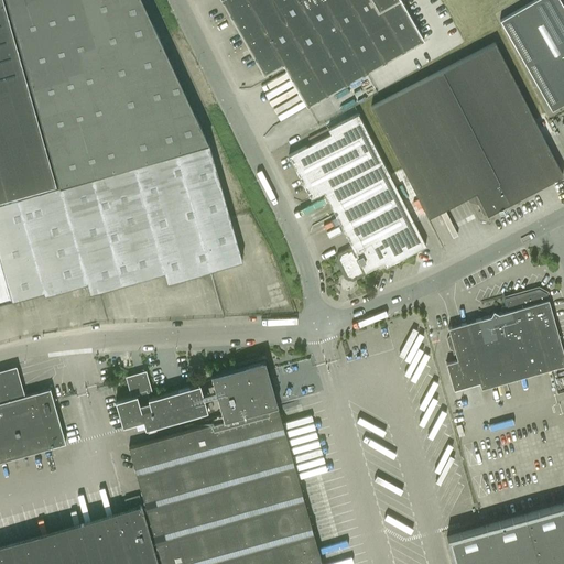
[(0,0),(0,296),(42,285),(44,293),(86,281),(89,291),(163,270),(166,281),(241,260),(207,141),(141,0),(6,0),(7,1),(3,2),(2,0),(0,0)]
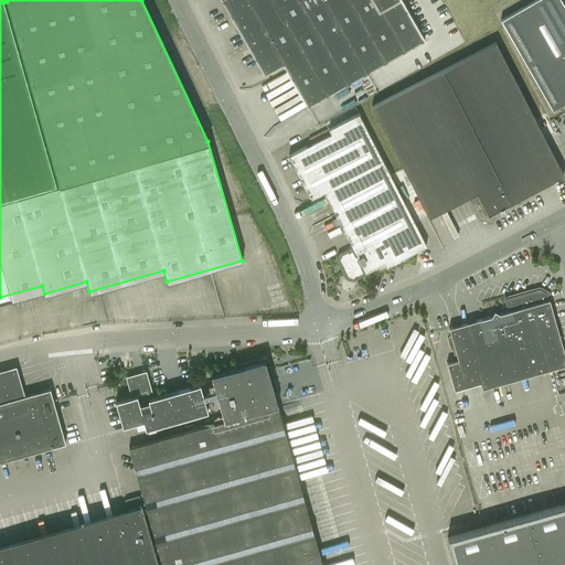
[(425,40),(401,0),(221,0),(264,75),(283,64),(308,107),(425,40)]
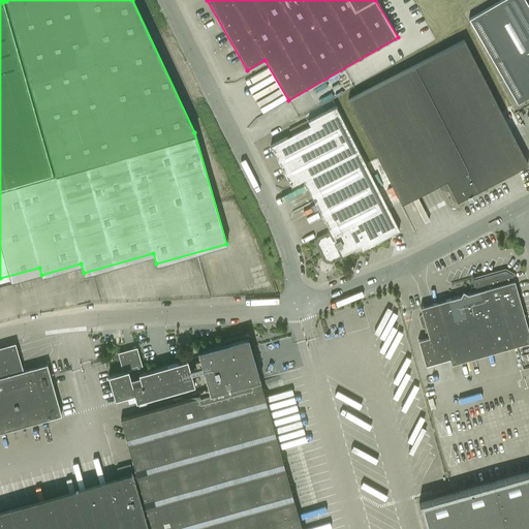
[(528,8),(524,0),(501,0),(469,19),(518,103),(528,96),(528,8)]
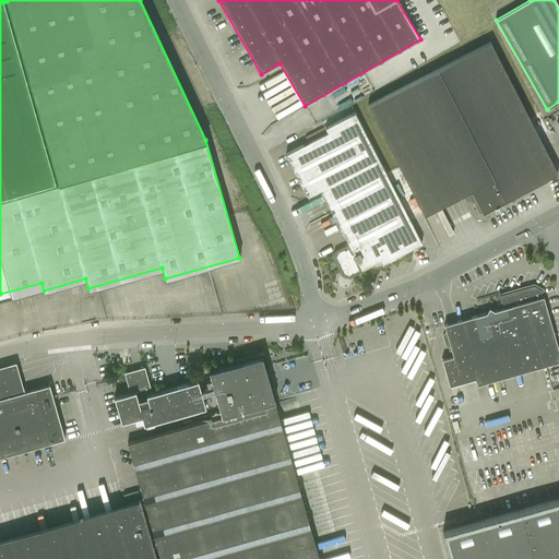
[(558,174),(490,43),(368,105),(424,215),(471,190),(483,212),(558,174)]
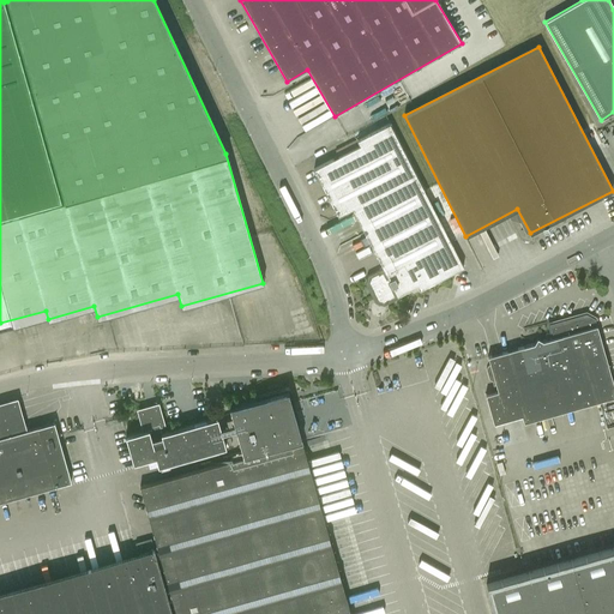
[(351,209),(383,268),(367,275),(365,284),(375,304),(384,306),(404,295),(405,292),(417,286),(420,289),(463,268),(390,124),(356,140),(360,145),(313,169),(338,216),(351,209)]
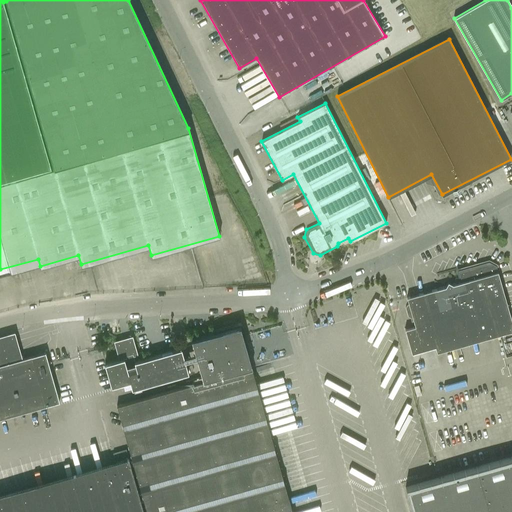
[(499,334),(503,333),(504,338),(511,335),(511,323),(495,266),(488,262),(458,270),(461,282),(452,284),(447,282),(445,287),(406,297),(408,305),(407,305),(405,308),(407,316),(410,318),(413,327),(405,329),(411,353),(435,346),(436,352),(499,334)]
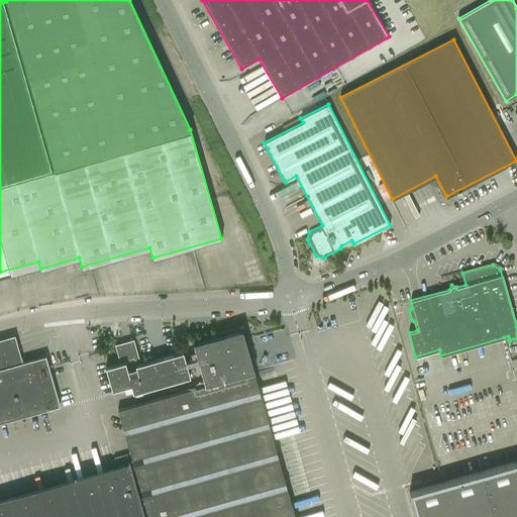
[(295,516),(253,371),(244,339),(242,330),(193,343),(205,385),(117,410),(147,516),(295,516)]
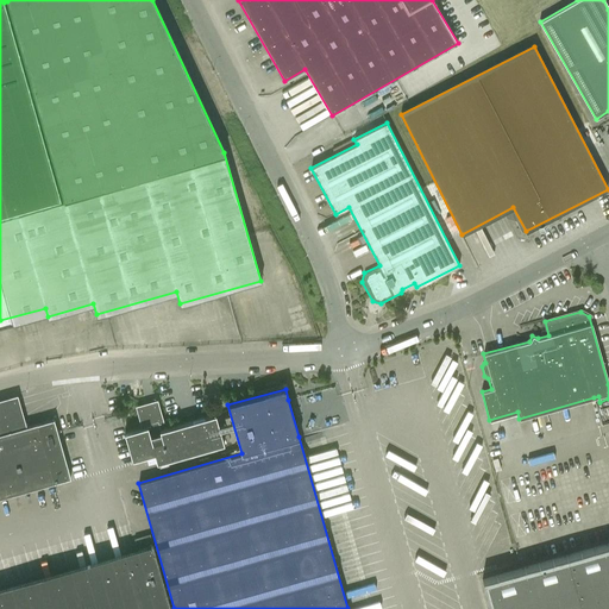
[(224,444),(215,414),(159,429),(157,419),(145,422),(146,426),(125,433),(132,459),(154,453),(157,463),(224,444)]
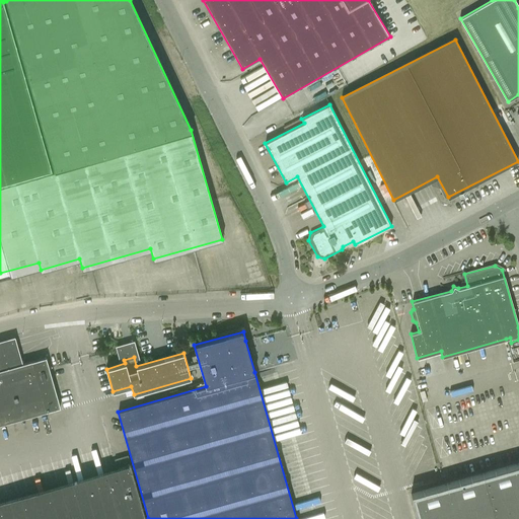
[(49,367),(46,357),(0,369),(0,424),(60,408),(49,367)]
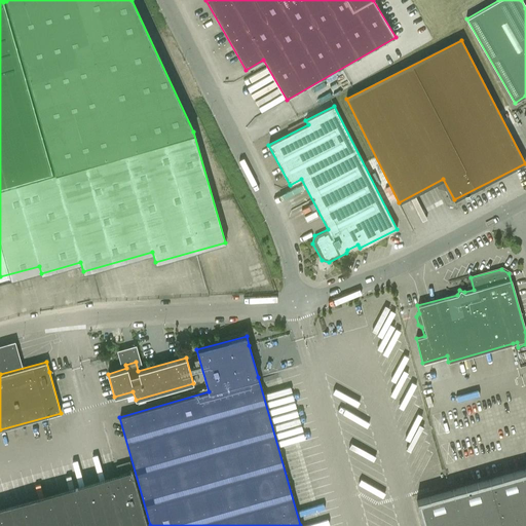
[(525,525),(525,467),(449,489),(415,498),(421,525),(525,525)]
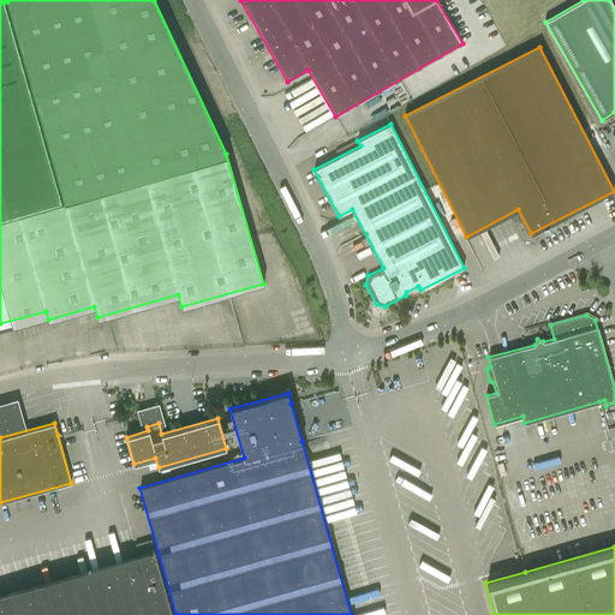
[(0,614),(172,614),(155,554),(0,597),(0,614)]
